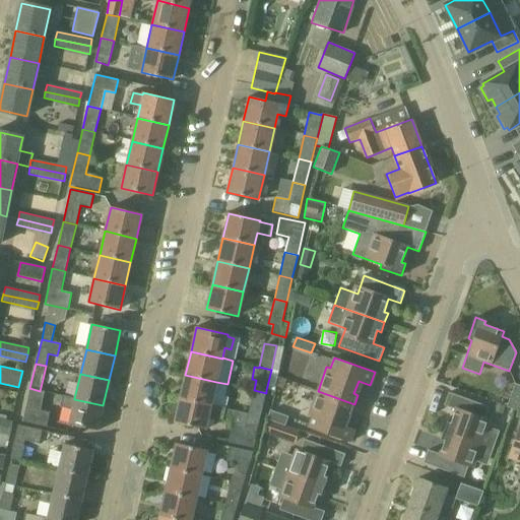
[(224,397),(228,384),(216,382),(185,375),(180,399),(211,405),(225,408),(228,398),(224,397)]
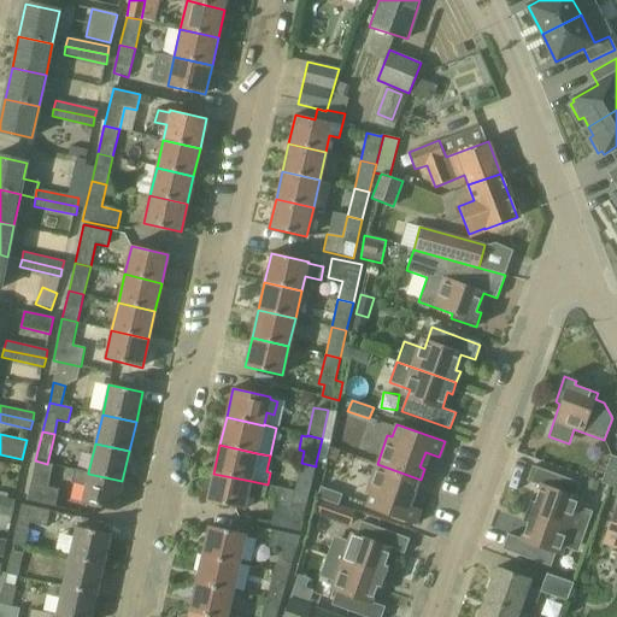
[(615,488),(616,480),(616,457),(611,456),(601,483),(615,488)]
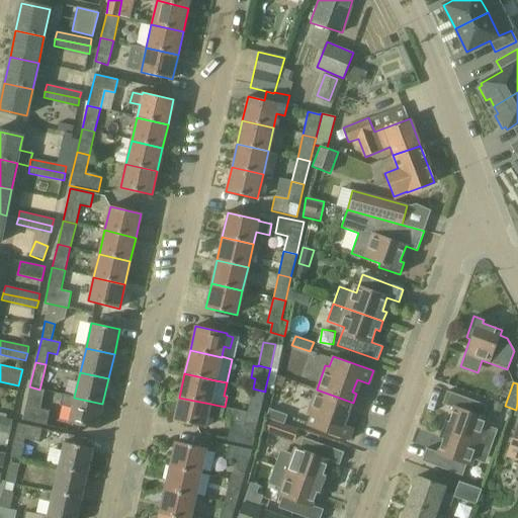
[(39,390),(29,386),(22,420),(47,426),(50,411),(40,409),(45,391),(39,390)]
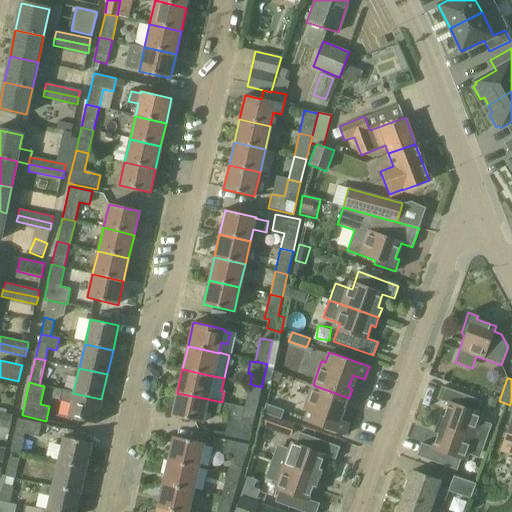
[(256,410),(262,387),(250,384),(244,407),(256,410)]
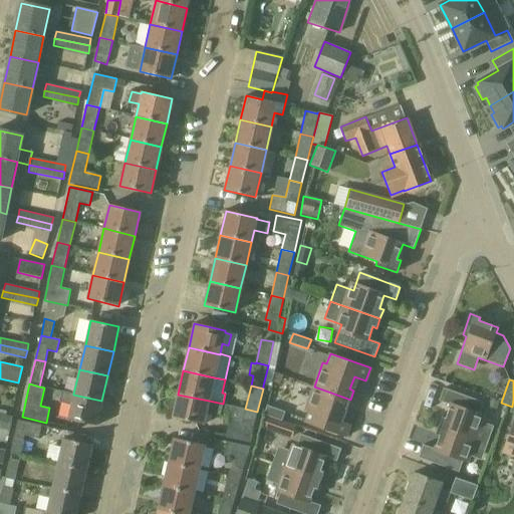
[(347,409),(350,400),(314,387),(305,411),(309,413),(305,423),(345,437),(350,425),(338,421),(343,408),(347,409)]
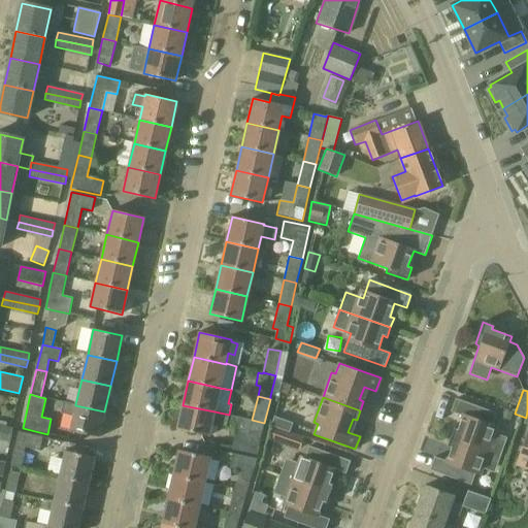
[(451,437),(501,455),(507,437),(491,432),(497,414),(456,399),(451,411),(462,416),(458,429),(454,428),(451,437)]
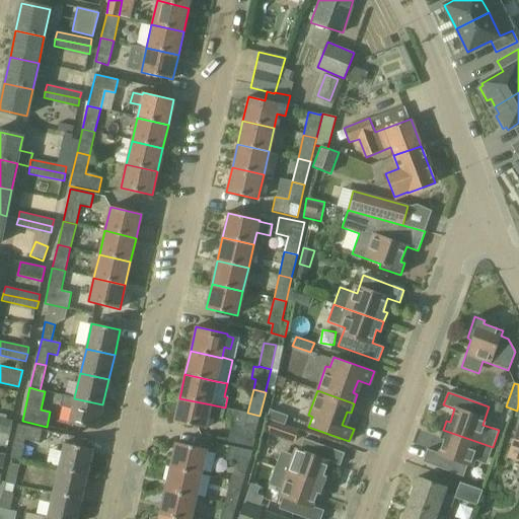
[(74,398),(74,397),(62,394),(60,406),(72,410),(69,423),(97,430),(102,404),(74,398)]
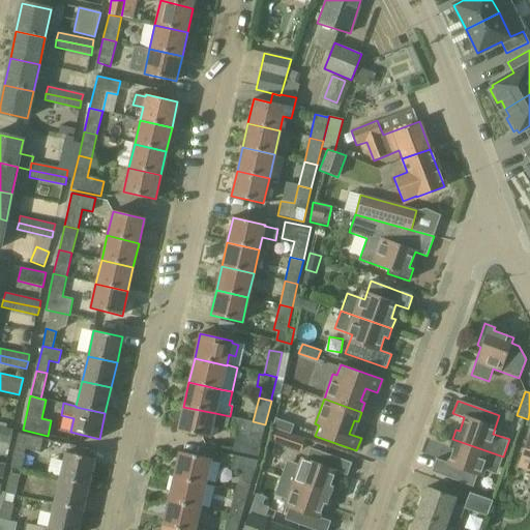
[(227,430),(230,416),(215,413),(183,407),(177,431),(209,438),(212,427),(227,430)]
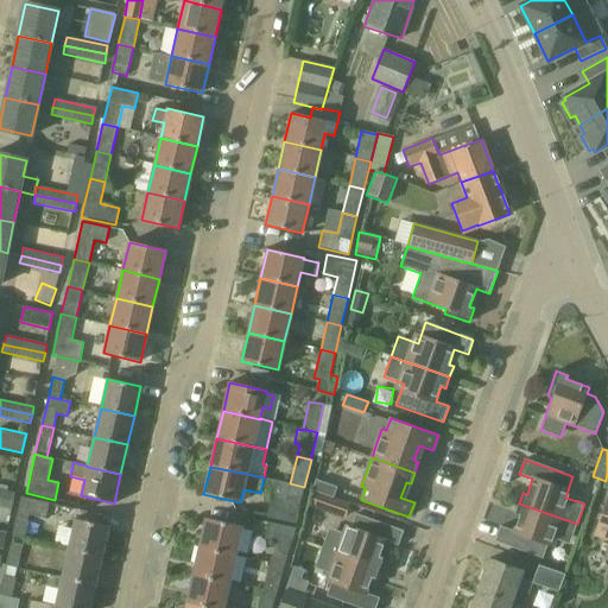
[(578,472),(576,477),(588,482),(590,475),(578,472)]
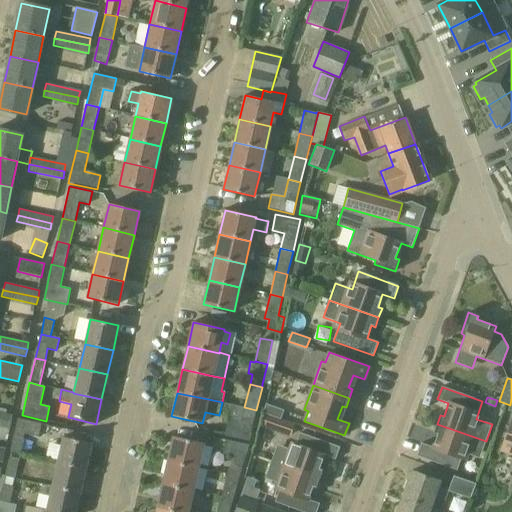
[(511,398),(510,405),(508,410),(511,411),(511,415),(501,446),(511,450),(511,398)]
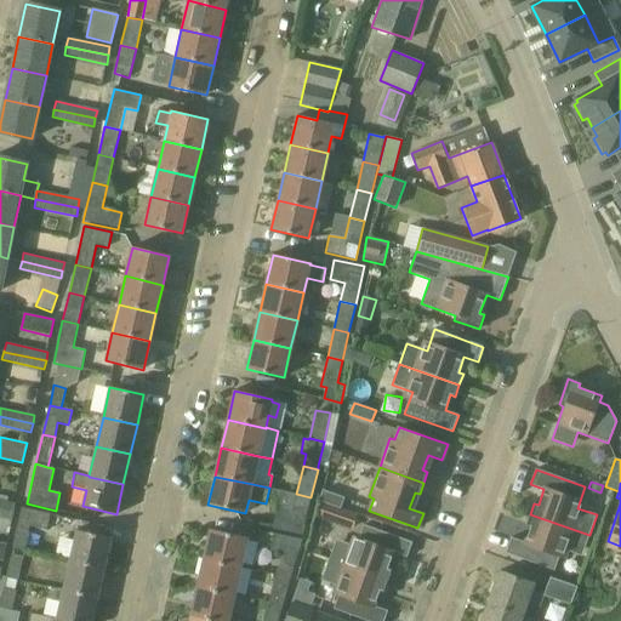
[(340,508),(345,497),(323,489),(318,500),(340,508)]
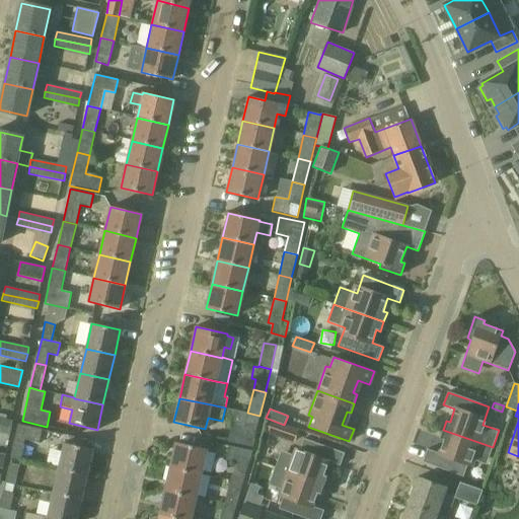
[(252,448),(260,416),(247,413),(243,429),(231,426),(227,442),(252,448)]
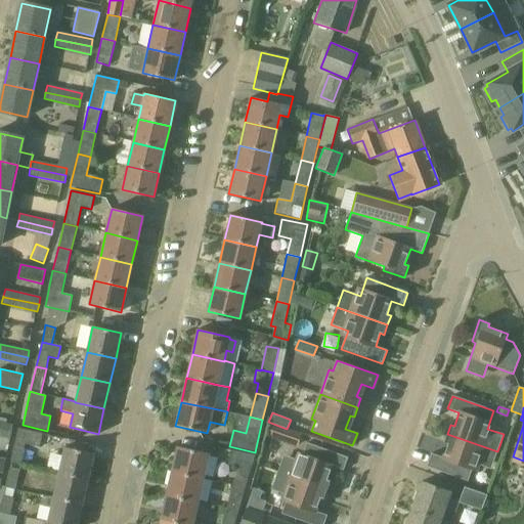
[(0,429),(11,432),(13,424),(0,421),(0,429)]
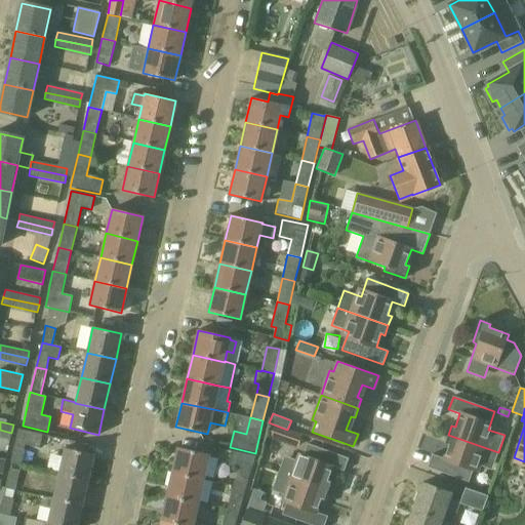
[(39,449),(42,435),(17,429),(10,463),(21,466),(25,445),(39,449)]
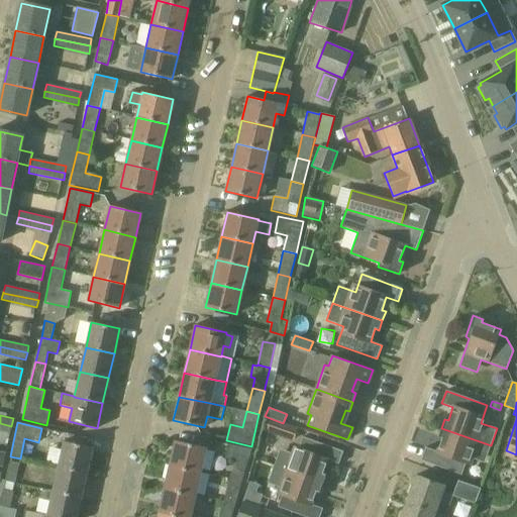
[(0,430),(10,433),(12,426),(0,423),(0,430)]
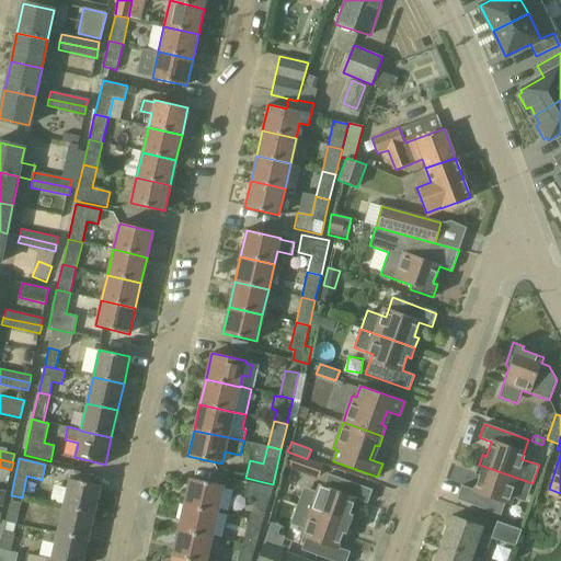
[(526,502),(533,483),(479,465),(476,474),(479,477),(474,490),(461,485),(457,500),(501,515),(507,495),(526,502)]
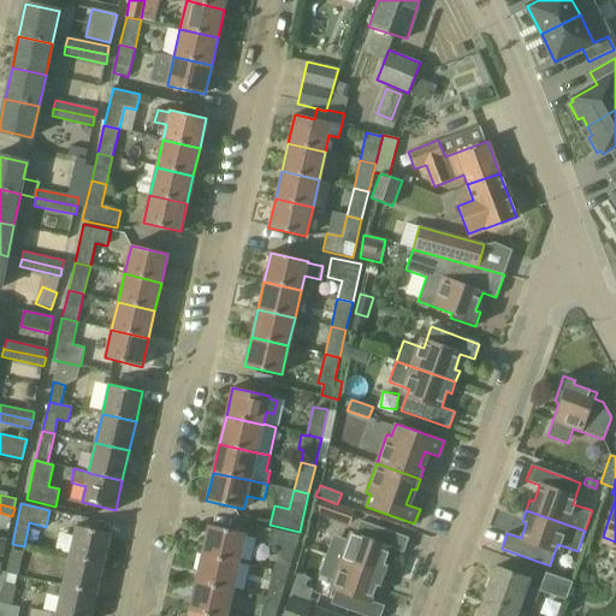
[(326,555),(385,576),(389,566),(385,563),(390,549),(403,554),(409,538),(361,521),(353,542),(333,534),(326,555)]
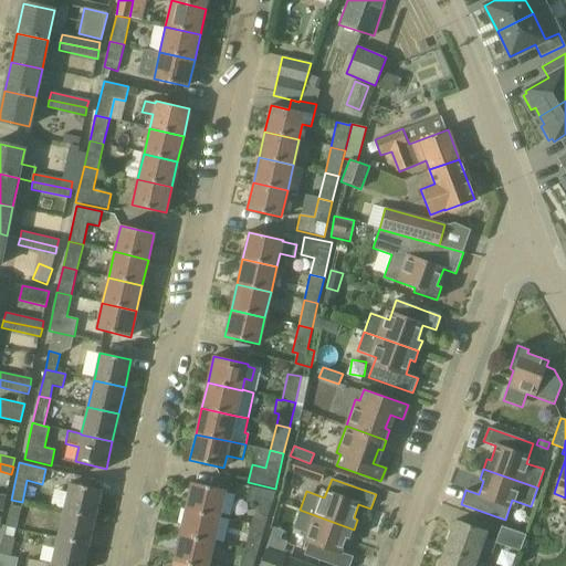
[(185,509),(220,516),(226,490),(191,482),(185,509)]
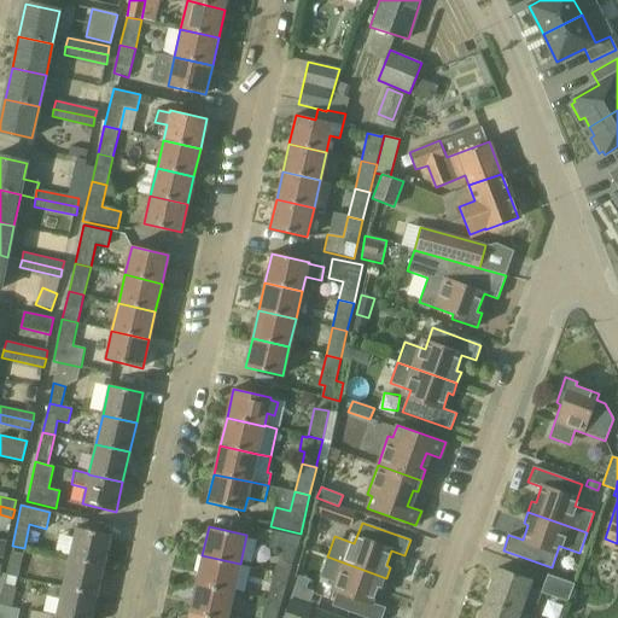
[(70,558),(104,565),(110,535),(76,528),(70,558)]
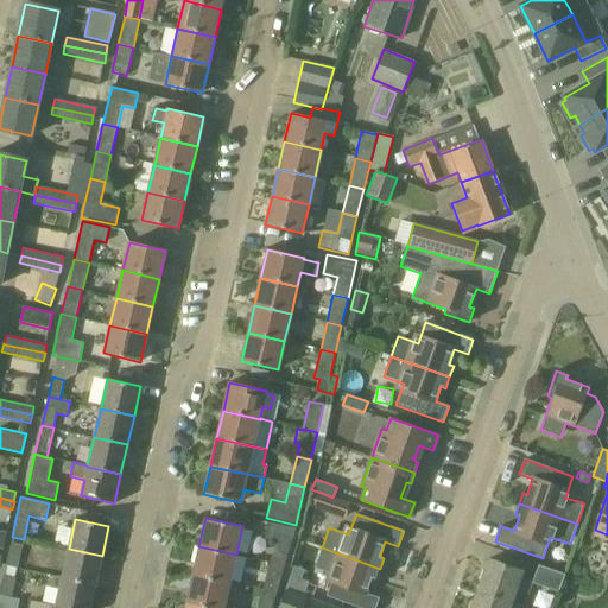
[(270,562),(285,565),(296,529),(268,523),(265,539),(276,543),(270,562)]
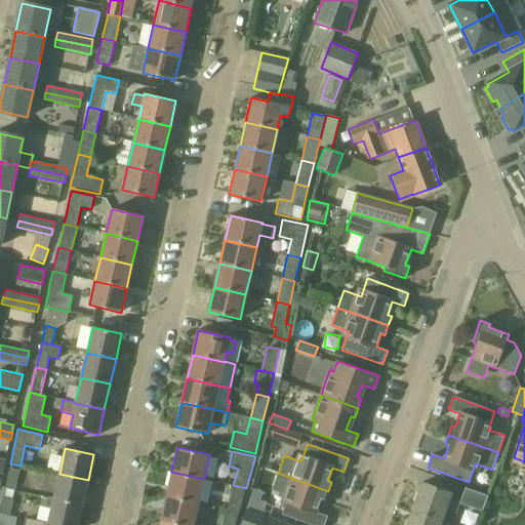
[(10,472),(6,488),(15,490),(19,474),(10,472)]
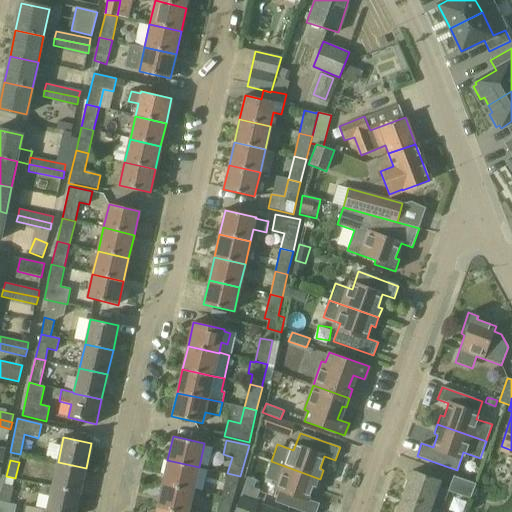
[(193,490),(199,467),(167,460),(162,483),(193,490)]
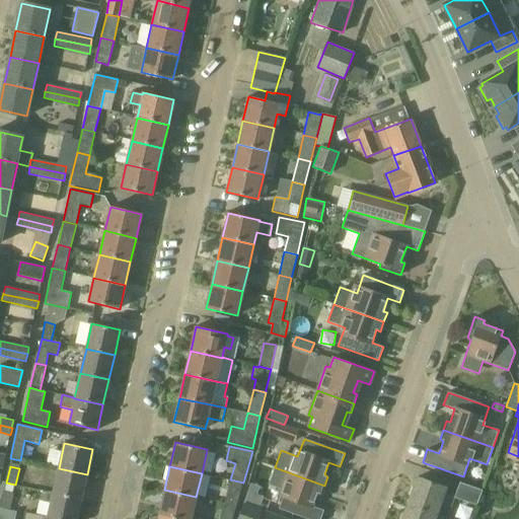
[(321,495),(324,486),(275,467),(269,485),(285,491),(279,509),(307,518),(320,518),(324,511),(312,507),(317,494),(321,495)]
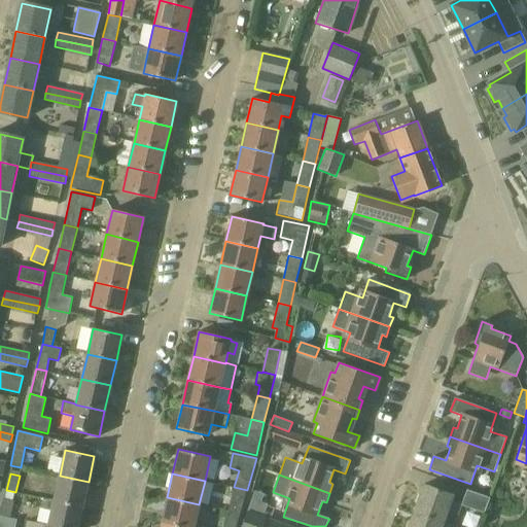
[(82,507),(89,482),(60,476),(54,500),(82,507)]
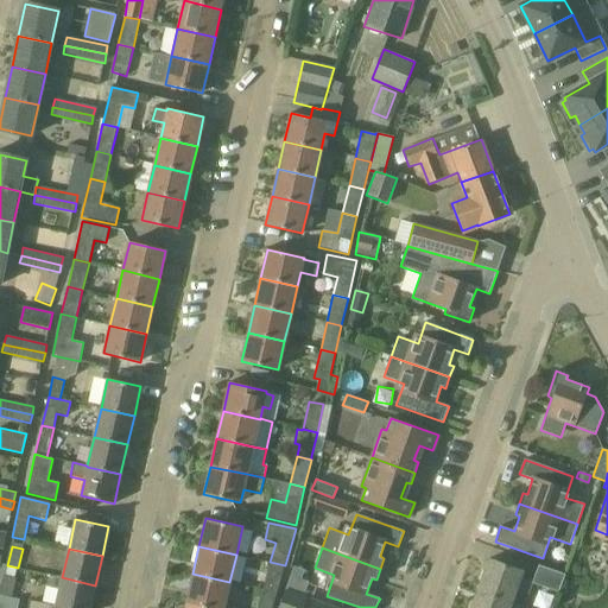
[(477,590),(517,605),(520,593),(529,596),(532,583),(558,593),(565,575),(538,565),(532,582),(520,577),(523,571),(488,559),(477,590)]
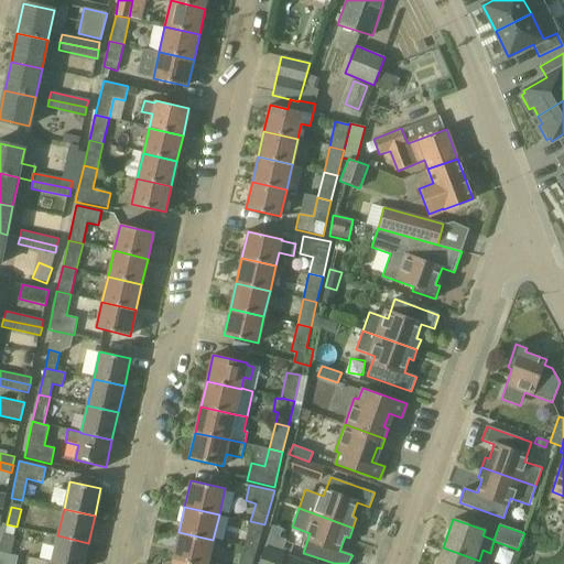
[(257,550),(264,524),(250,521),(243,546),(257,550)]
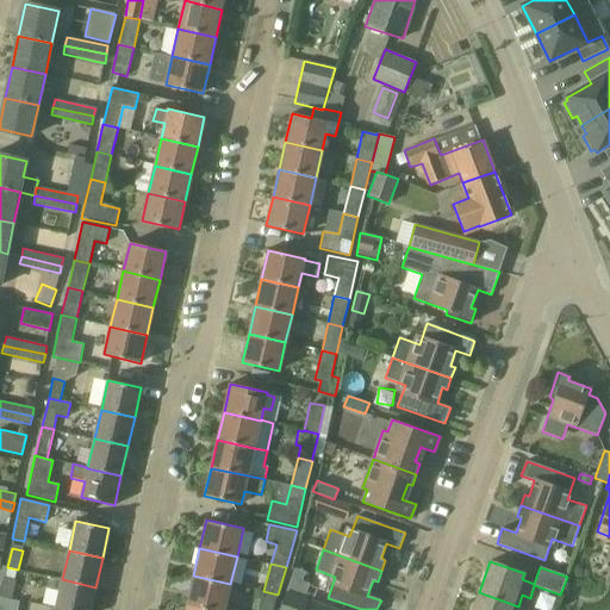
[(218,609),(224,609),(230,584),(193,576),(187,602),(218,609)]
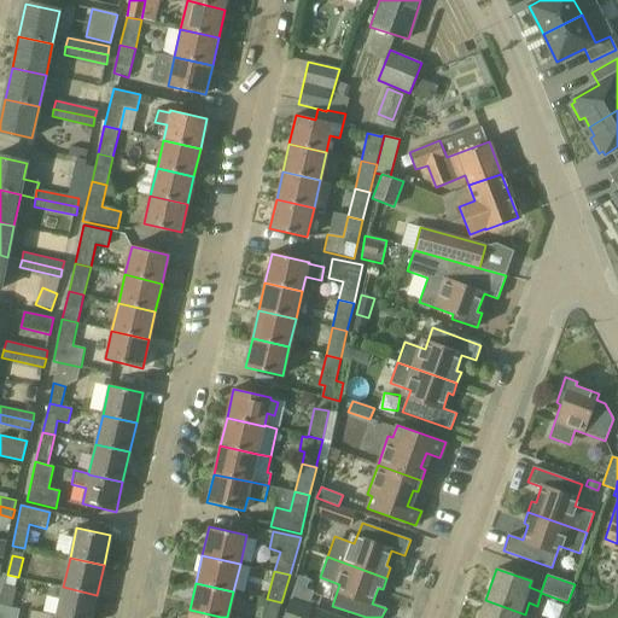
[(15,587),(6,584),(0,605),(10,607),(15,587)]
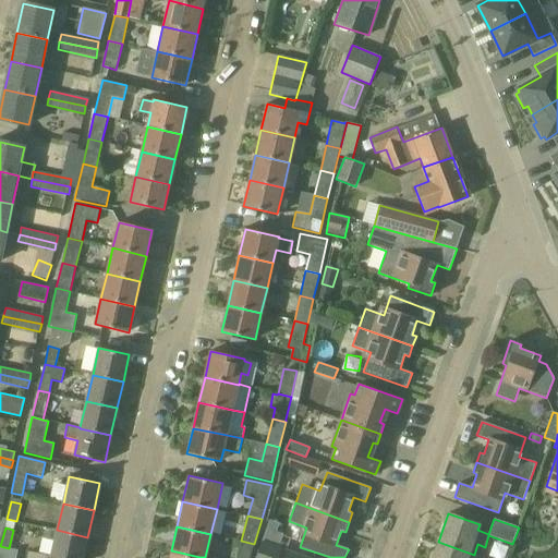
[(83,557),(87,537),(57,530),(51,556),(28,552),(26,557),(83,557)]
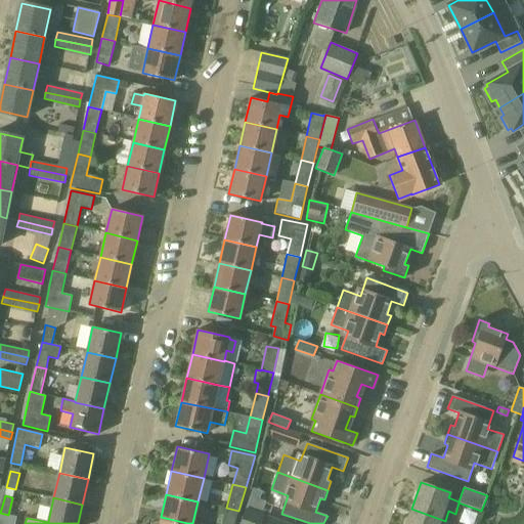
[(234,523),(238,511),(226,508),(221,523),(234,523)]
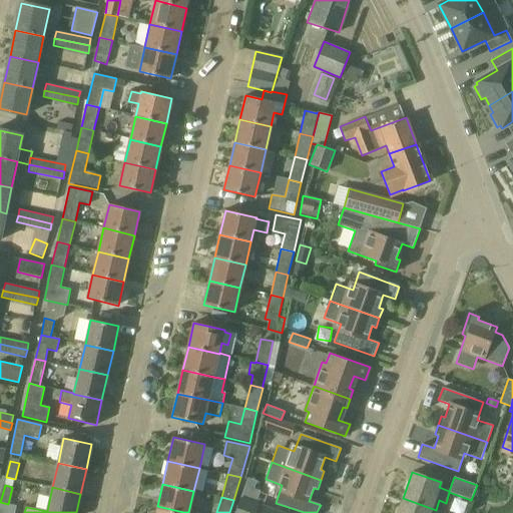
[(284,512),(240,497),(234,512),(284,512)]
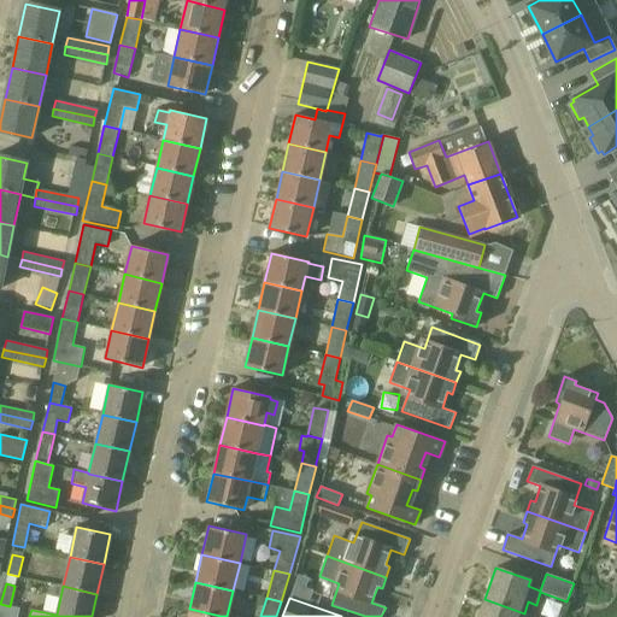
[(529,616),(530,616),(524,613),(485,599),(477,616),(529,616)]
